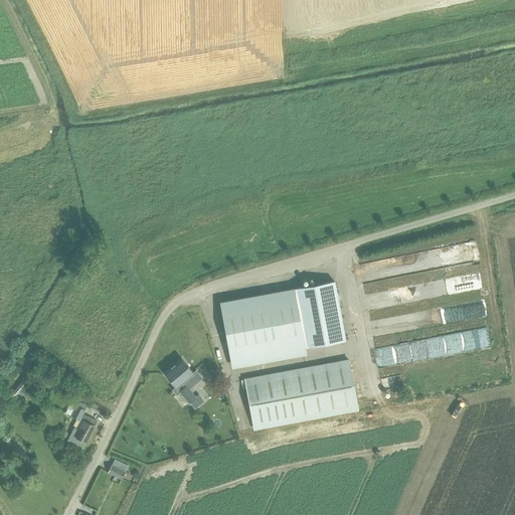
[(418,272),(477,263),(474,243),(408,253),(411,271),(400,272),(398,261),(382,263),(384,275),(391,273),(392,277),(418,273),(418,272)]
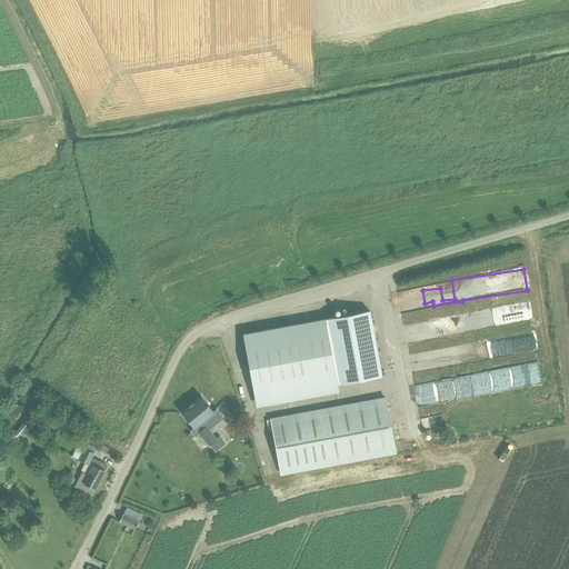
[(328,318),(243,332),(250,368),(256,399),(382,377),(371,310),(328,318)]
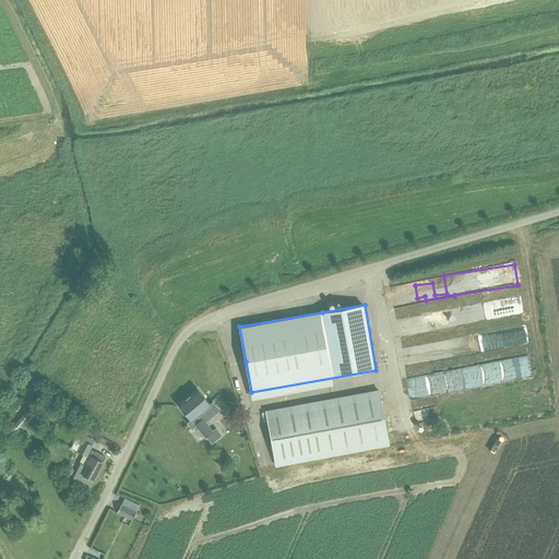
[(525,323),(503,332),(509,348),(532,340),(525,323)]
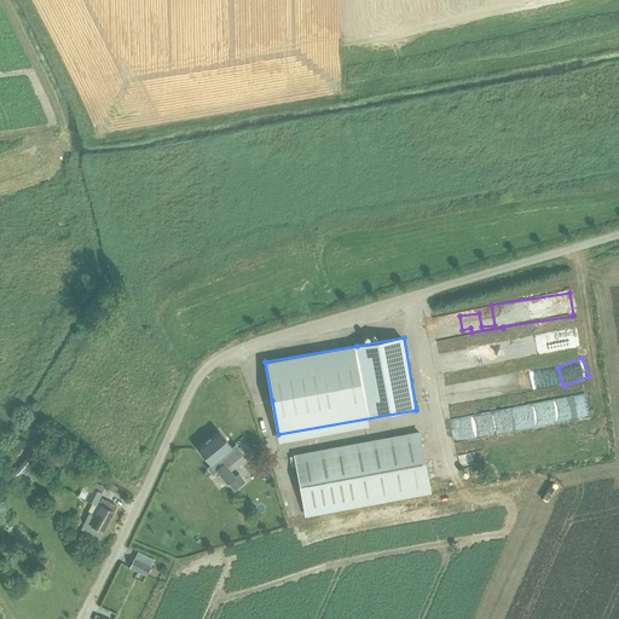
[(585,394),(507,406),(508,410),(493,412),(497,433),(589,418),(585,394)]
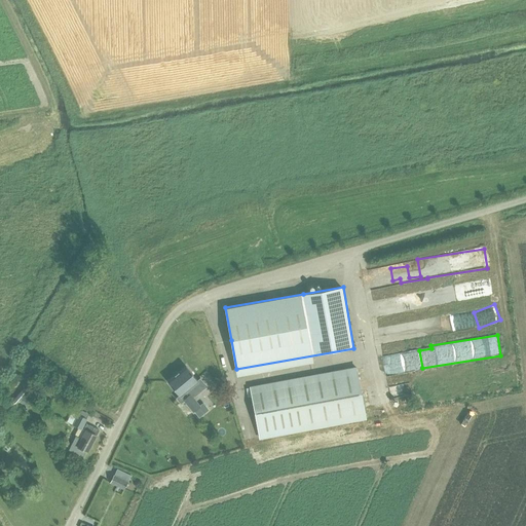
[(390,360),(391,372),(399,371),(399,359),(390,360)]
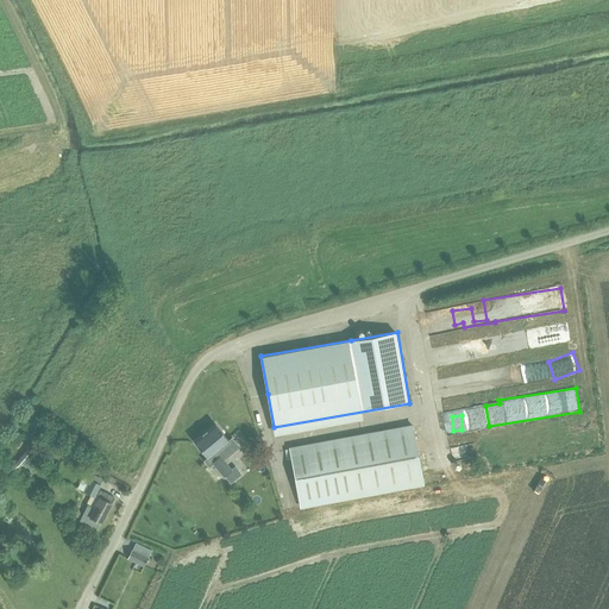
[(215,424),(195,440),(208,457),(203,460),(209,468),(213,464),(224,477),(232,469),(224,459),(239,447),(231,438),(228,439),(223,432),(215,424)]
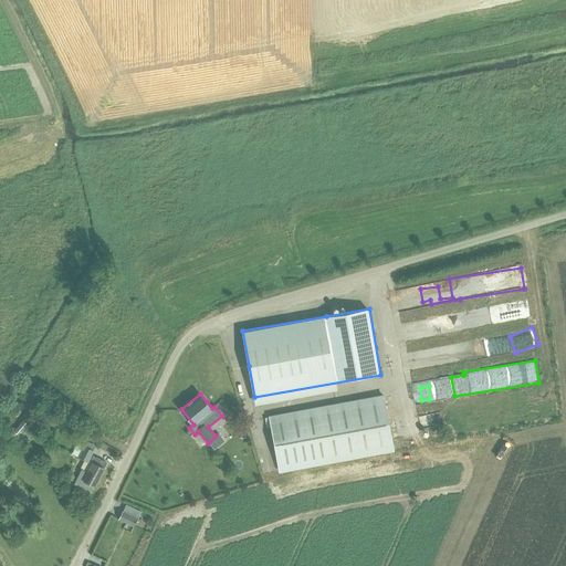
[(385,396),(271,416),(280,470),(395,449),(385,396)]
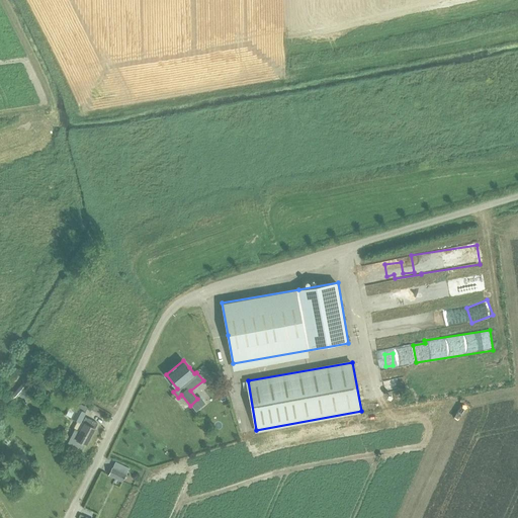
[(26,378),(9,398),(12,400),(29,381),(26,378)]
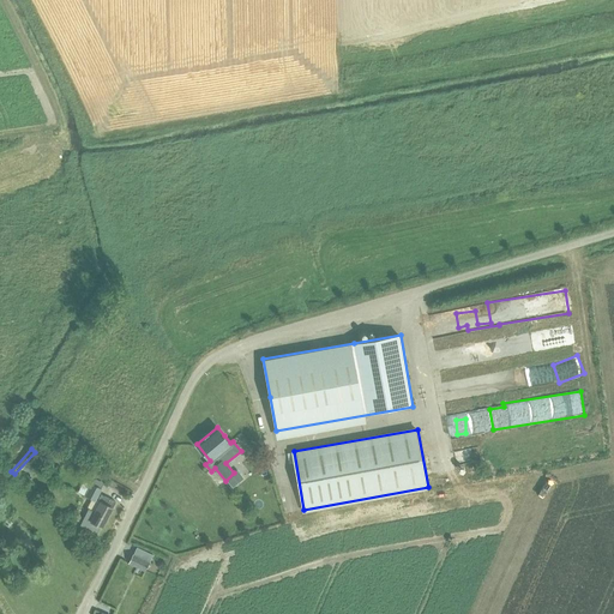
[(91,485),(85,495),(92,499),(92,500),(95,501),(96,500),(101,489),(91,485)]
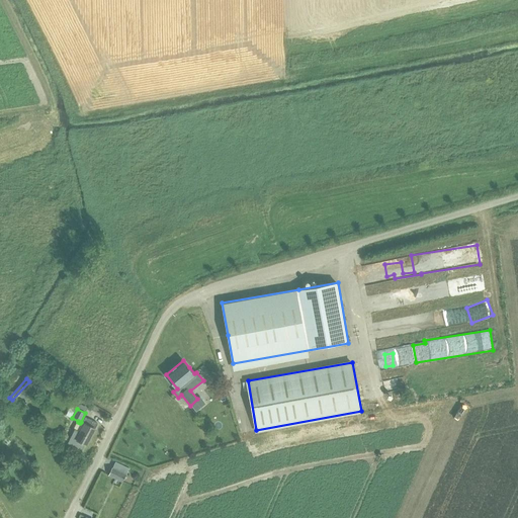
[(75,429),(68,444),(82,451),(85,444),(86,444),(97,423),(85,417),(83,422),(81,422),(80,423),(78,422),(74,428),(75,429)]
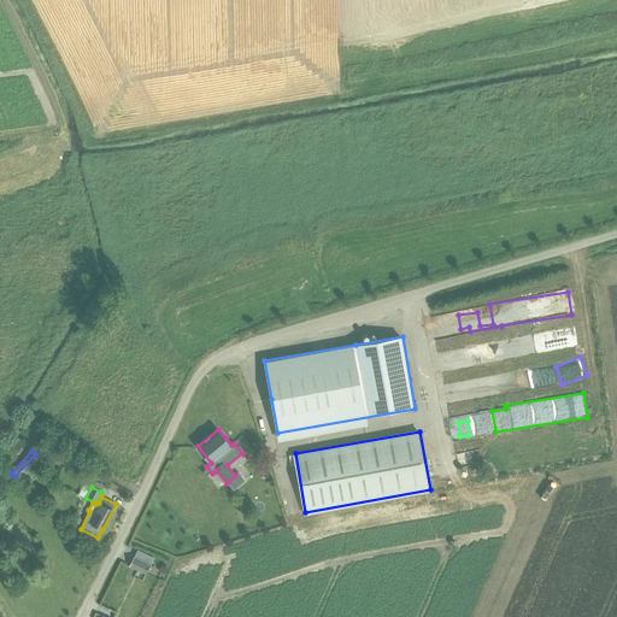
[(134,557),(129,566),(146,574),(151,565),(134,557)]
